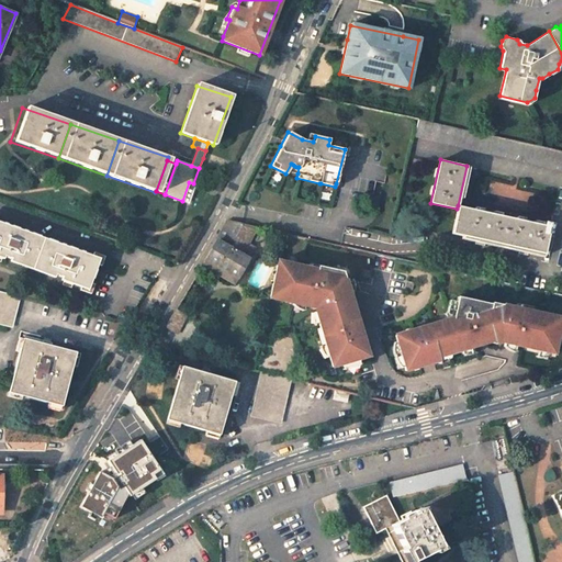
[(458,205),(457,209),(451,233),(543,255),(549,227),(458,205)]
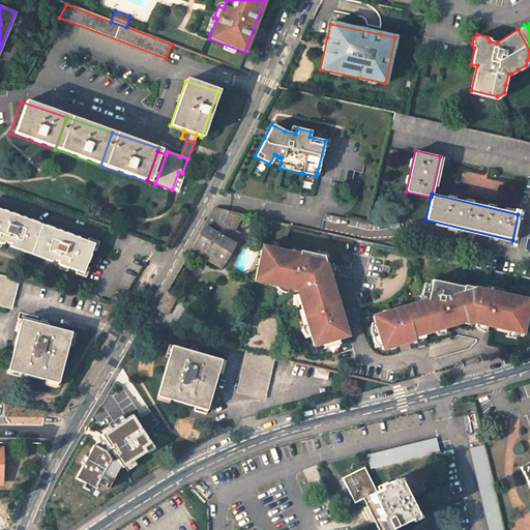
[(0,240),(3,242),(4,240),(10,243),(9,244),(51,260),(52,258),(58,261),(57,263),(83,272),(94,242),(0,206),(0,240)]
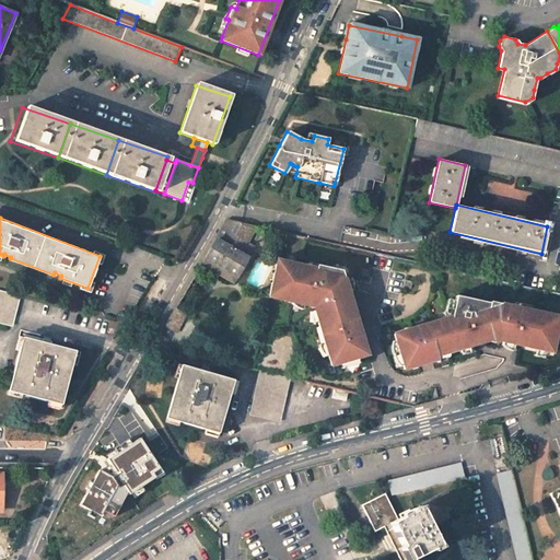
[(203,258),(236,277),(247,258),(246,257),(254,246),(246,242),(255,226),(225,220),(203,258)]
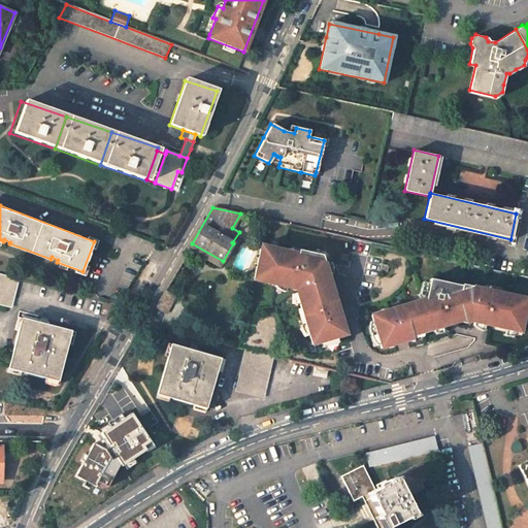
[(293,253),(261,245),(254,275),(253,278),(268,283),(277,285),(295,289),(300,307),(310,344),(327,339),(344,335),(334,300),(331,287),(329,278),(325,266),(322,256),(298,250),(296,256),(292,255),(293,253)]
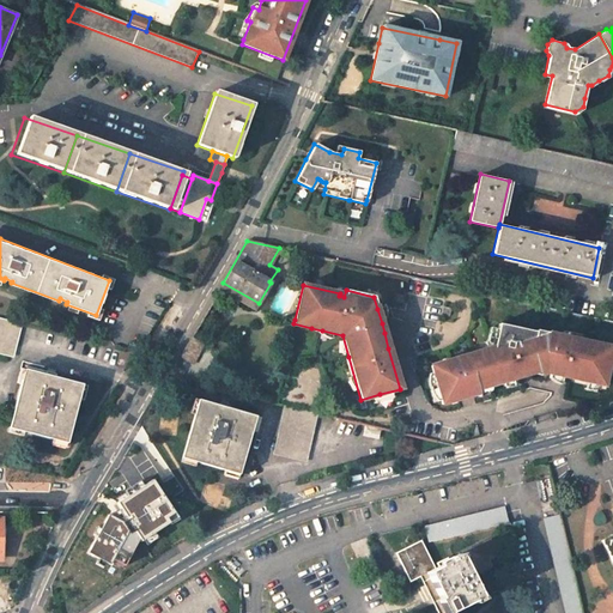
[(19,325),(0,319),(0,351),(10,354),(19,325)]
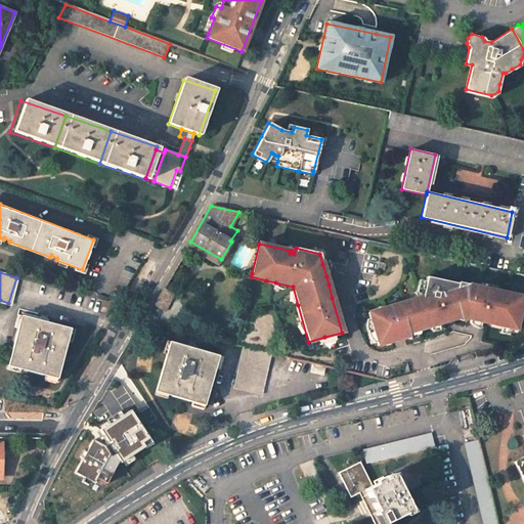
[(456,287),(426,279),(422,300),(367,315),(368,318),(365,319),(365,324),(364,329),(365,331),(366,334),(366,337),(369,340),(373,343),(376,344),(376,347),(391,343),(390,340),(399,337),(404,339),(408,338),(407,335),(443,325),(442,320),(453,316),(464,318),(463,317),(477,319),(480,323),(486,324),(517,331),(522,300),(456,286),(456,287)]
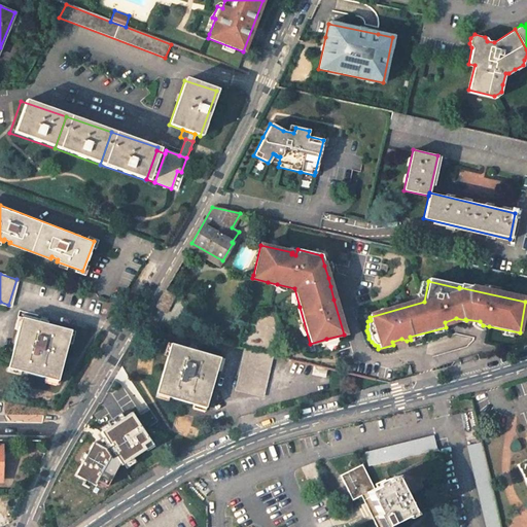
[(70,330),(21,318),(7,367),(58,381),(70,330)]
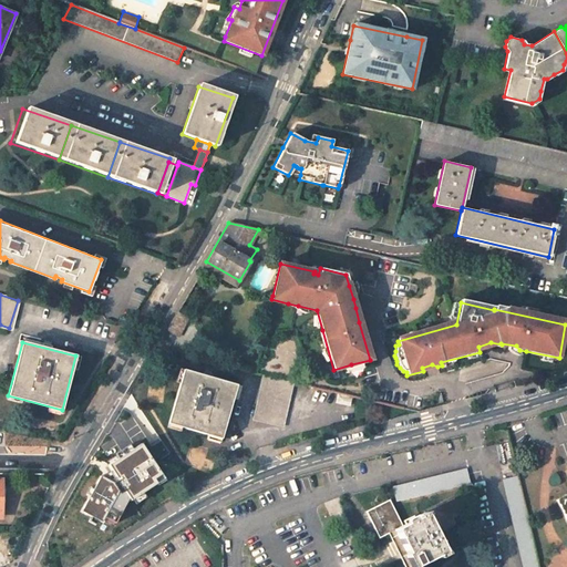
[(237,385),(184,370),(169,424),(223,439),(237,385)]
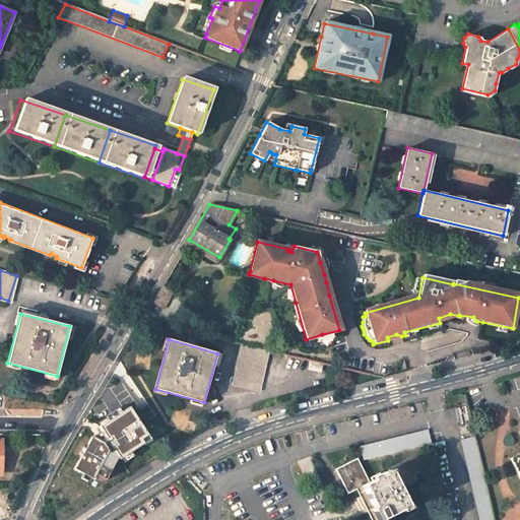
[(243,344),(235,384),(261,390),(269,350),(243,344)]
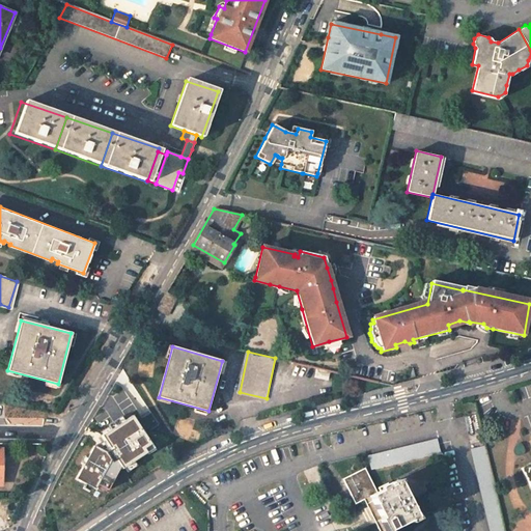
[(317,368),(315,376),(328,380),(330,371),(317,368)]
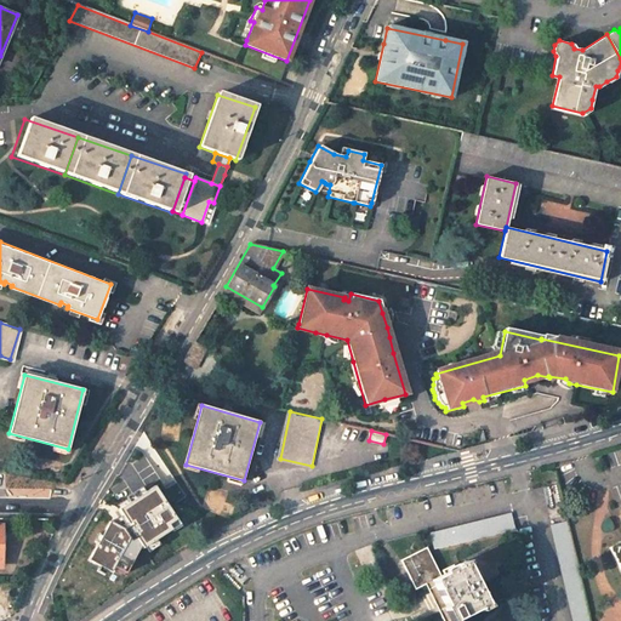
[(137,442),(127,456),(135,462),(143,451),(137,442)]
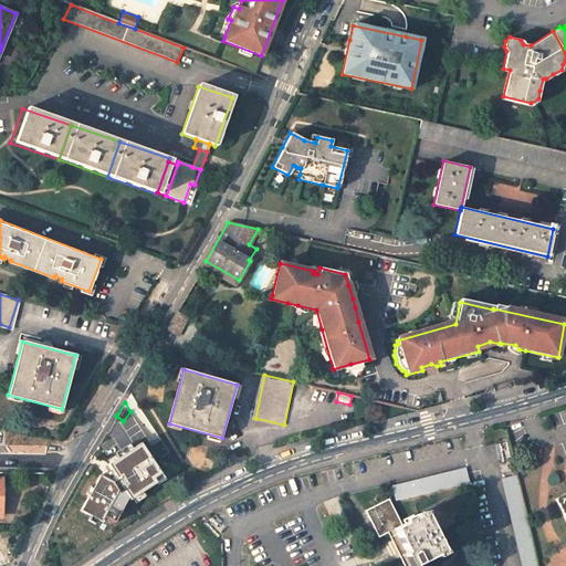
[(143,443),(109,464),(122,482),(130,495),(132,498),(137,501),(147,494),(145,492),(166,478),(143,443)]
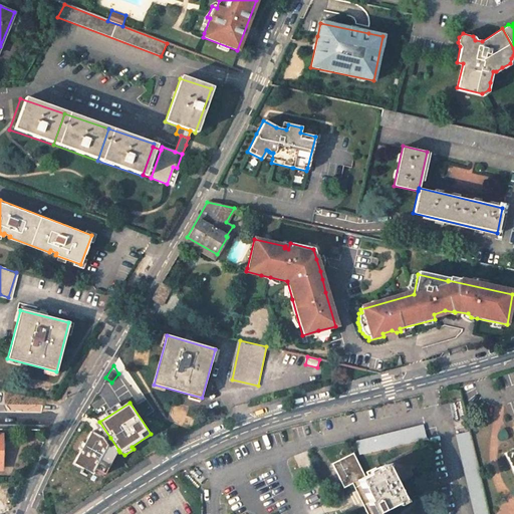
[(423,427),(354,438),(357,453),(425,442),(423,427)]
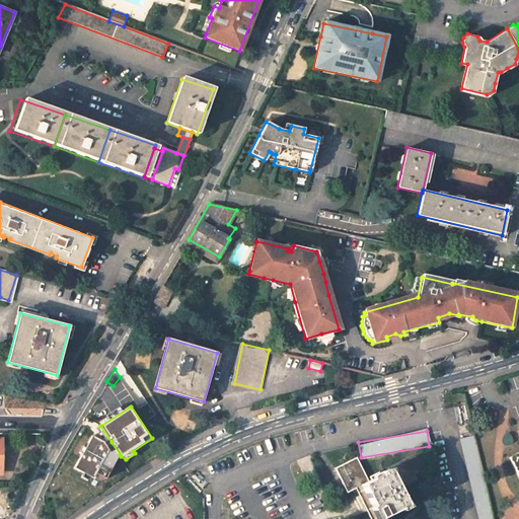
[(112,442),(91,433),(74,467),(95,477),(98,472),(107,477),(120,454),(112,442)]
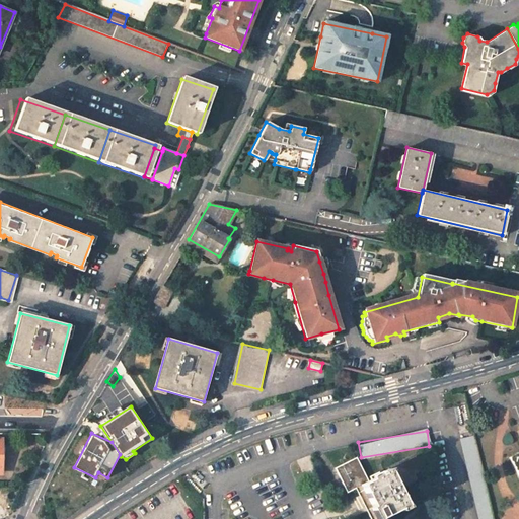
[(460,437),(474,518),(488,518),(487,510),(473,434),(460,437)]
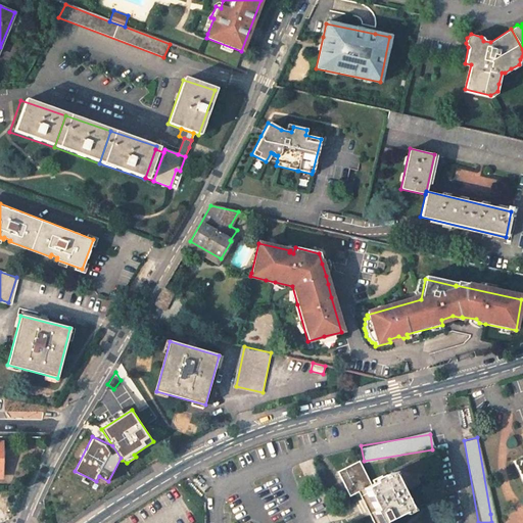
[(359,460),(338,471),(350,493),(358,490),(375,522),(384,522),(384,521),(411,508),(402,491),(431,476),(420,455),(391,470),(391,471),(388,472),(387,473),(388,474),(371,482),(359,460)]
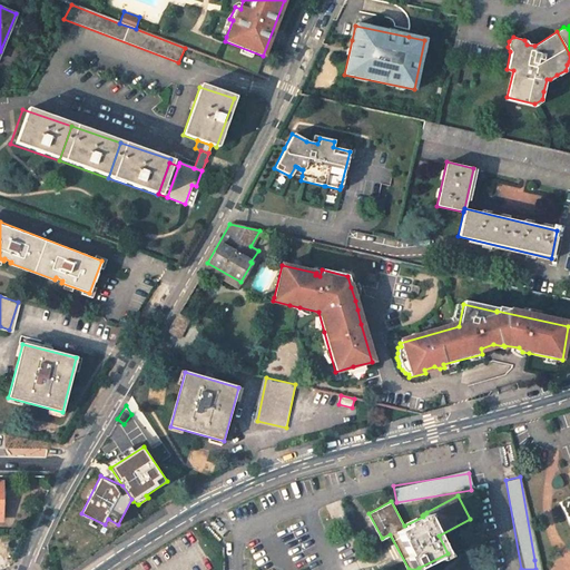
[(569,497),(558,503),(569,529),(569,497)]
